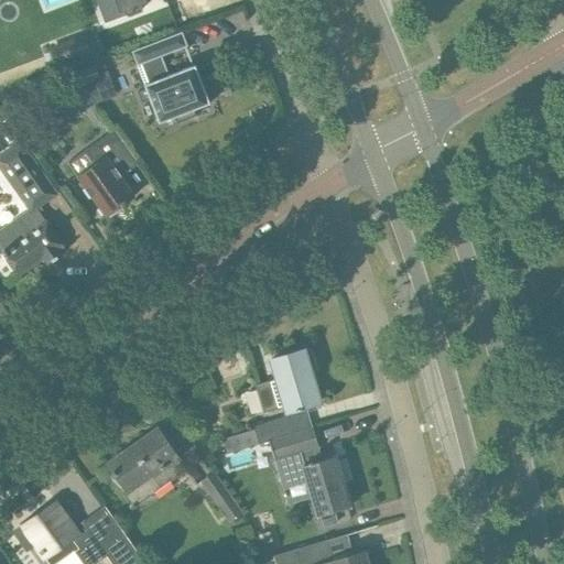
[(115,0),(120,11),(125,10),(126,13),(142,7),(141,3),(147,1),(147,0),(115,0)]
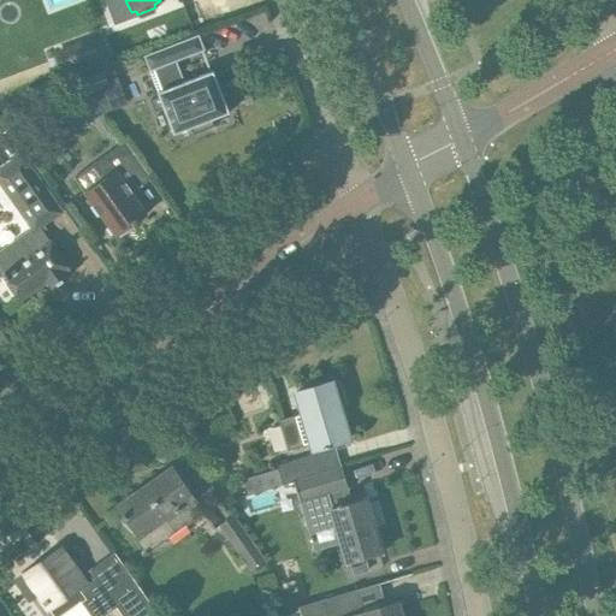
[(177,43),(143,55),(149,70),(160,96),(159,96),(150,100),(155,111),(164,107),(165,112),(175,135),(191,128),(195,134),(214,126),(212,119),(229,113),(213,71),(184,82),(176,61),(205,51),(199,35),(177,43)]
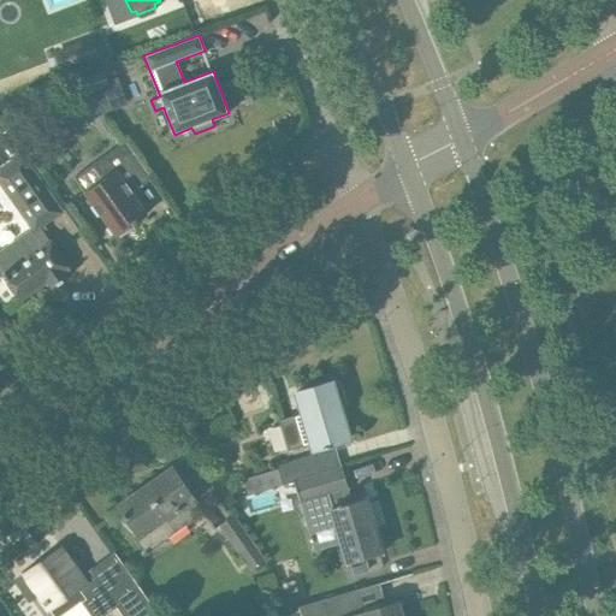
[(90,94),(104,113),(111,110),(104,89),(90,94)]
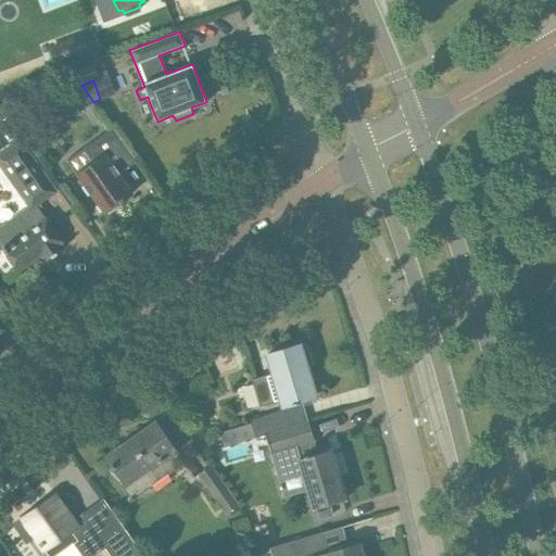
[(8,113),(0,118),(0,163),(30,206),(0,228),(0,243),(2,247),(1,248),(5,253),(7,252),(7,254),(5,255),(13,266),(15,265),(16,266),(19,270),(43,253),(48,260),(62,250),(60,248),(64,244),(36,204),(54,191),(34,162),(20,141),(24,138),(8,113)]
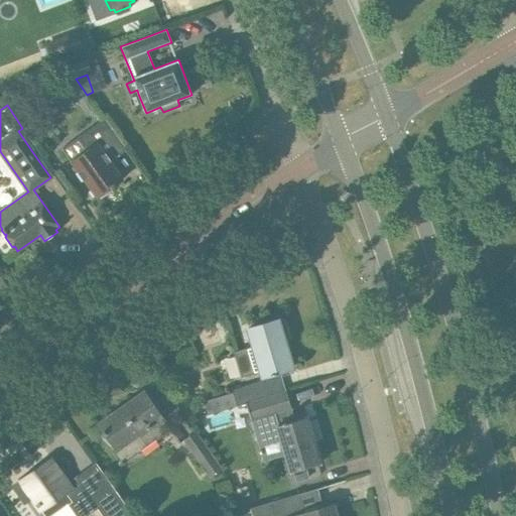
[(86,151),(72,161),(85,181),(97,198),(123,179),(108,156),(123,146),(126,150),(127,149),(115,133),(104,118),(77,137),(86,151)]
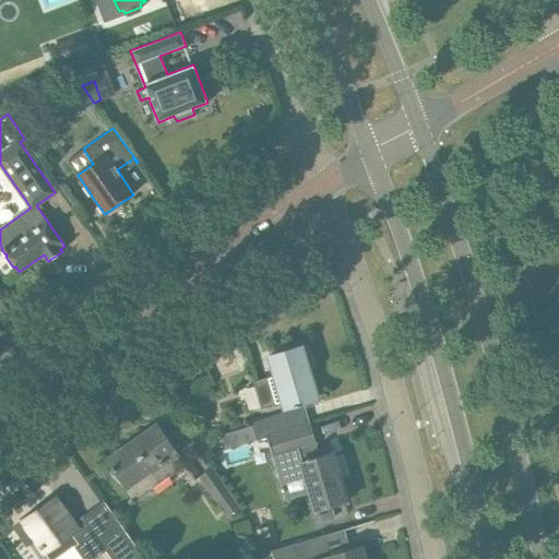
[(261,405),(278,401),(282,408),(317,399),(301,346),(269,356),(274,376),(254,381),(261,405)]
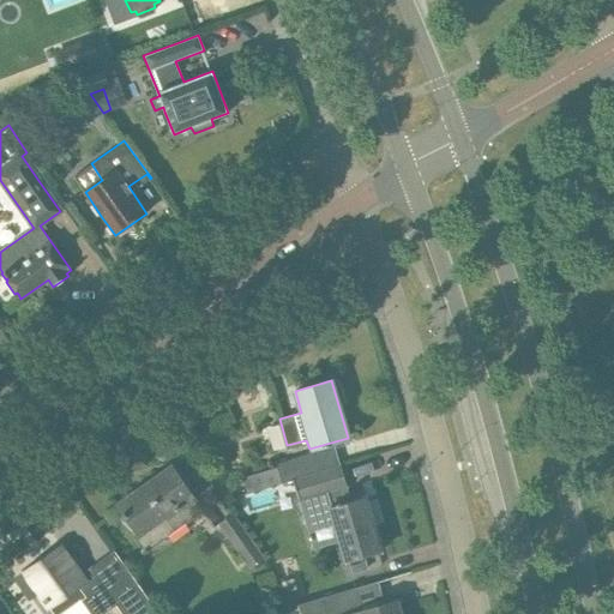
[(277,468),(242,477),(246,493),(281,483),(293,479),(298,477),(318,471),(341,465),(336,447),(276,464),(277,468)]
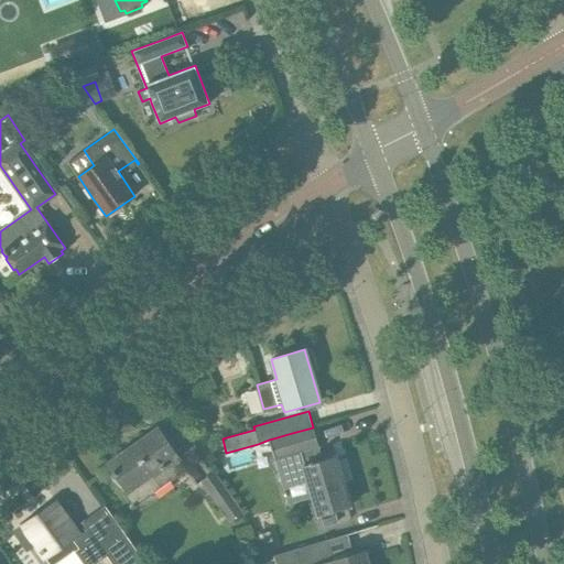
[(273,438),(269,440),(283,487),(307,480),(317,516),(322,514),(325,525),(339,521),(336,510),(350,506),(335,455),(322,459),(317,447),(318,446),(313,427),(292,433),(273,438)]
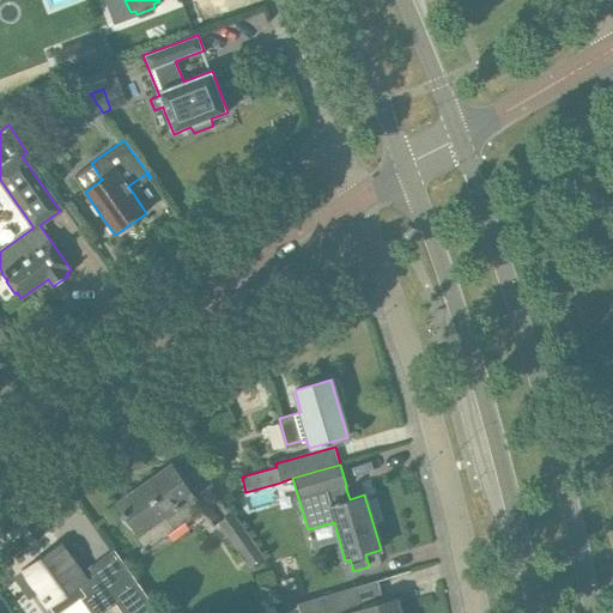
[(173,466),(119,504),(123,511),(120,513),(123,519),(127,516),(139,534),(157,521),(167,535),(205,509),(192,490),(190,491),(186,485),(173,466)]
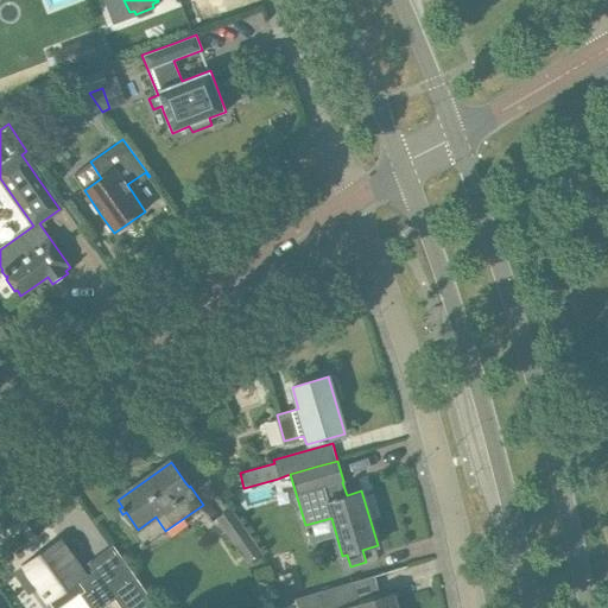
[(263,553),(230,508),(216,519),(248,564),(263,553)]
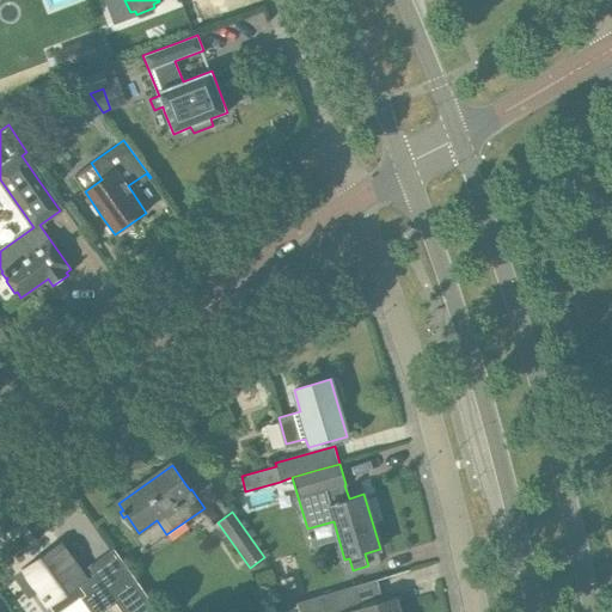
[(84,577),(60,544),(16,576),(26,592),(36,586),(54,611),(57,611),(79,597),(89,611),(102,611),(115,603),(121,611),(157,611),(112,549),(89,567),(92,571),(84,577)]
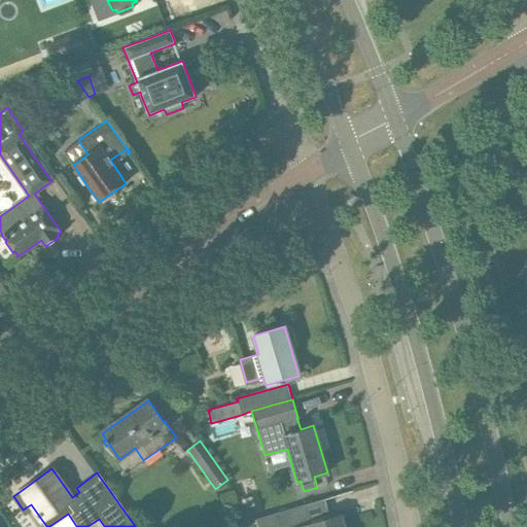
[(273,514),(246,522),(247,526),(343,526),(340,516),(320,521),(311,524),(305,504),(273,514)]
